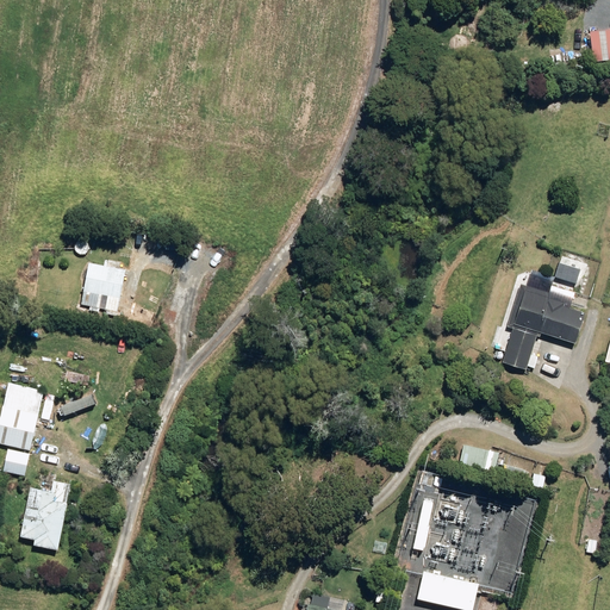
[(609,30),(589,33),(592,63),(609,61),(609,30)]
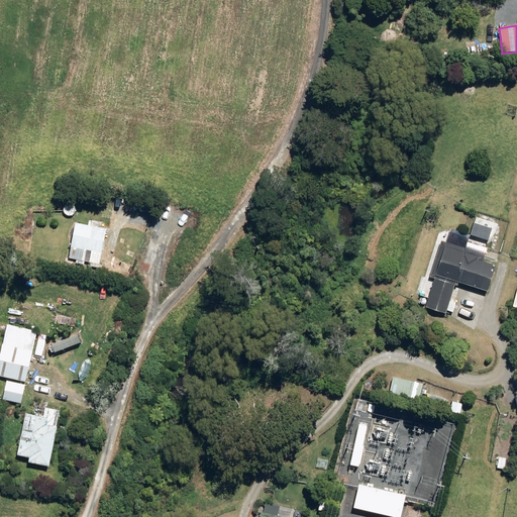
[(106,230),(74,223),(67,261),(98,267),(106,230)]
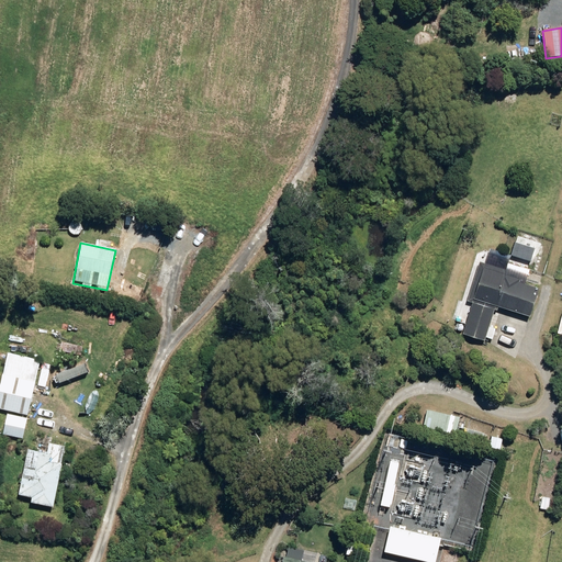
[(520,315),(529,317),(538,290),(523,284),(527,270),(508,265),(505,271),(479,262),(467,302),(471,304),(462,335),(484,341),(494,311),(496,312),(496,307),(520,315)]
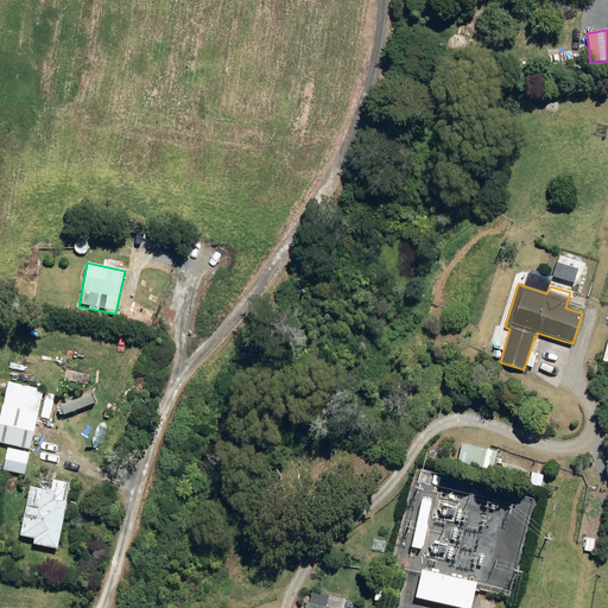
[(67,371),(64,380),(87,385),(89,375),(67,371)]
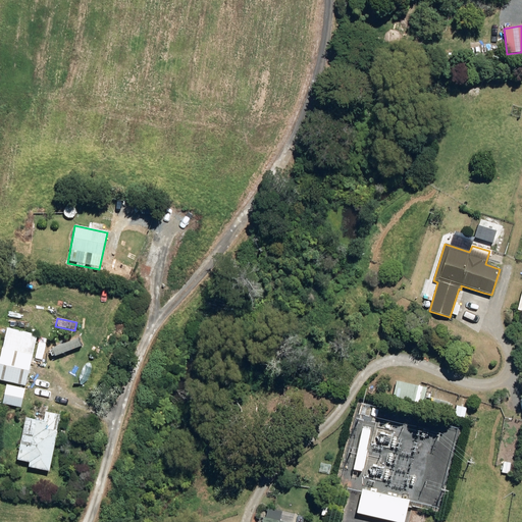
[(0,357),(0,380),(25,386),(37,335),(7,328),(0,357)]
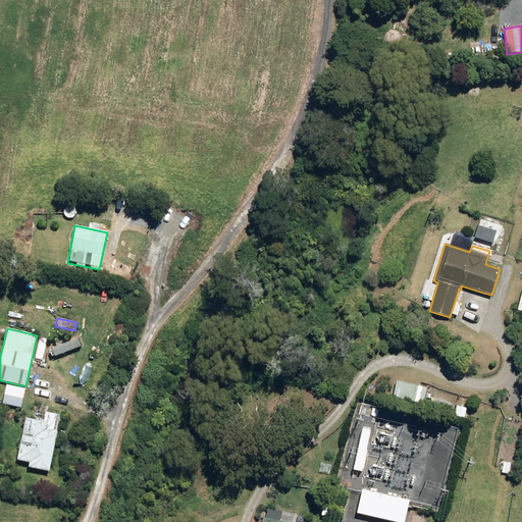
[(425,387),(396,381),(393,397),(422,403),(425,387)]
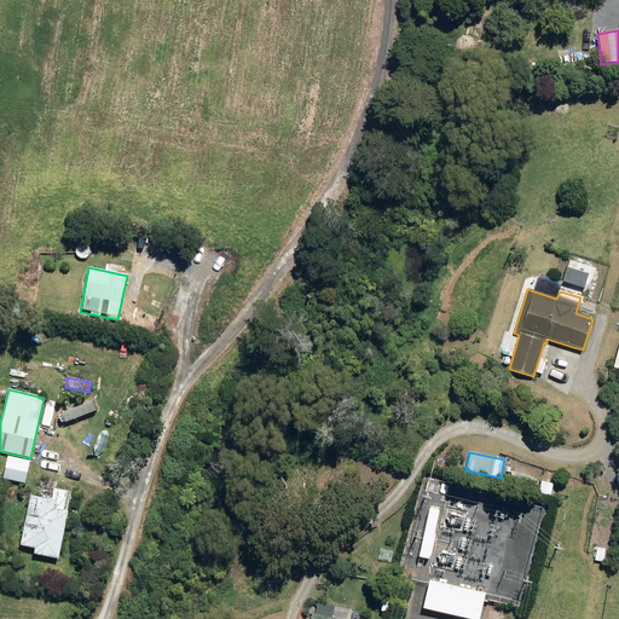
[(29,462),(7,457),(3,479),(24,485),(29,462)]
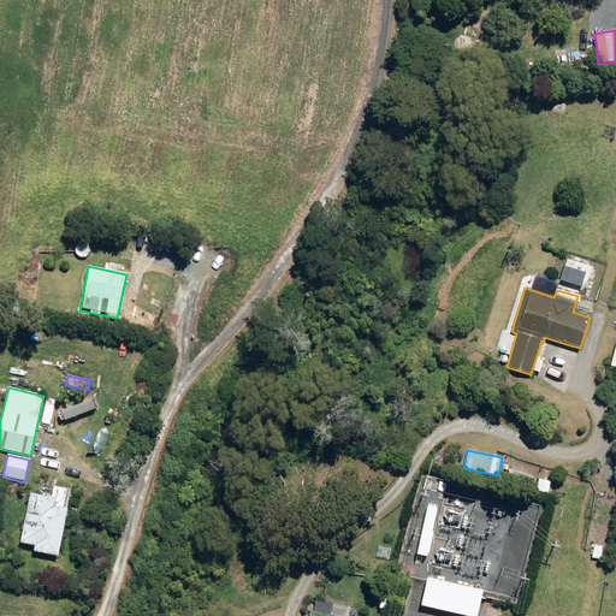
[(529,474),(511,469),(508,481),(527,486),(529,474)]
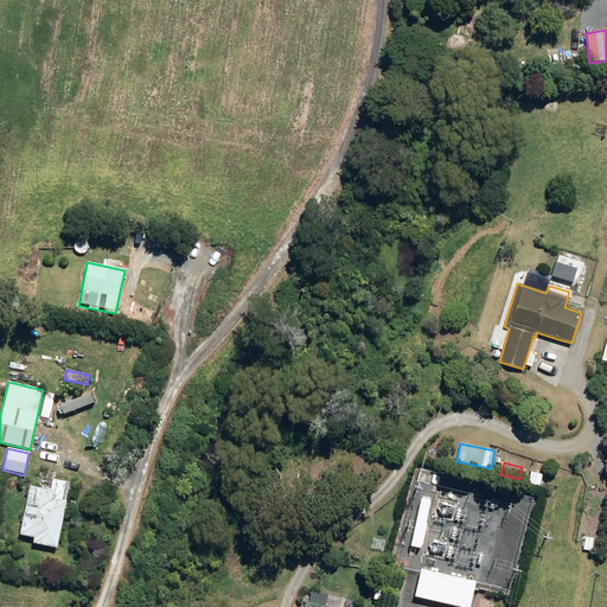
[(19,536),(33,538),(32,544),(57,549),(66,503),(52,500),(53,492),(30,487),(19,536)]
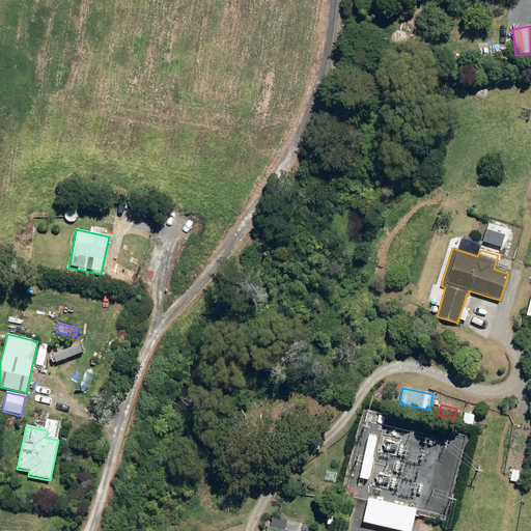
[(378,438),(369,436),(359,476),(367,478),(368,476),(369,476),(373,456),(372,456),(378,438)]
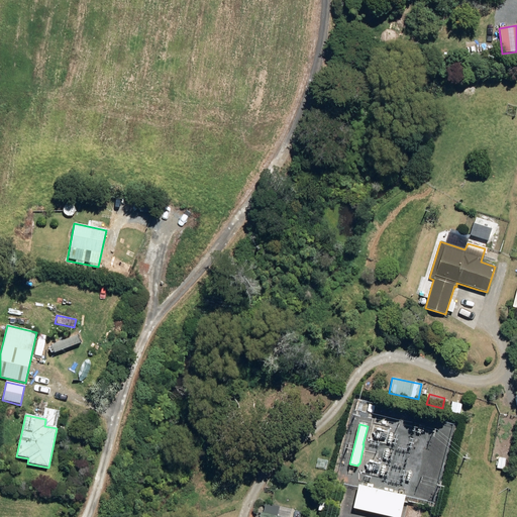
[(505,458),(498,457),(497,469),(504,470),(504,469),(508,469),(510,460),(505,459),(505,458)]
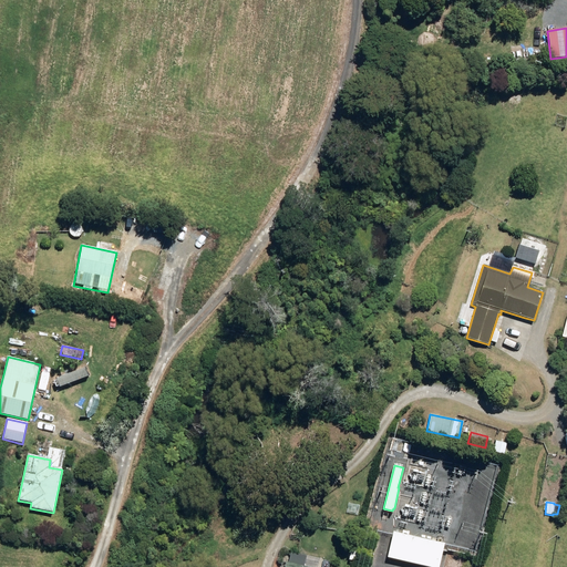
[(437,566),(443,543),(392,531),(385,557),(430,566),(437,566)]
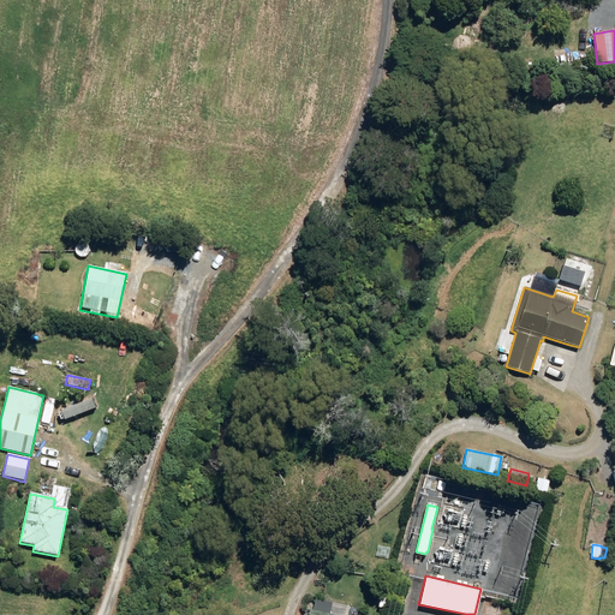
[(357,614),(359,609),(346,607),(347,604),(315,597),(311,609),(309,608),(306,614),(357,614)]
